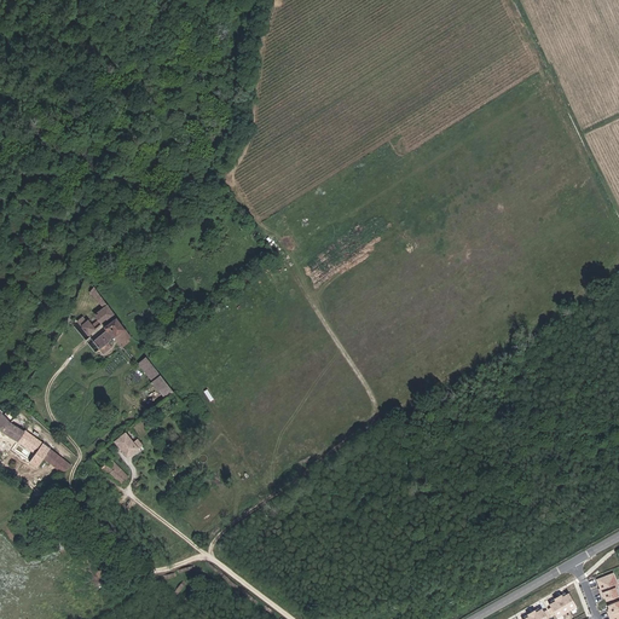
[(92,310),(100,320),(113,310),(94,285),(91,279),(87,287),(88,289),(102,306),(98,310),(96,307),(92,310)]
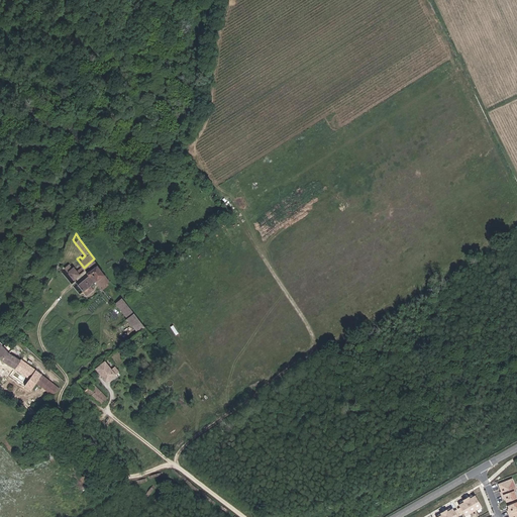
[(88,274),(77,284),(82,290),(85,294),(92,288),(90,284),(94,281),(98,287),(108,279),(96,263),(94,259),(87,266),(88,268),(85,271),(88,274)]
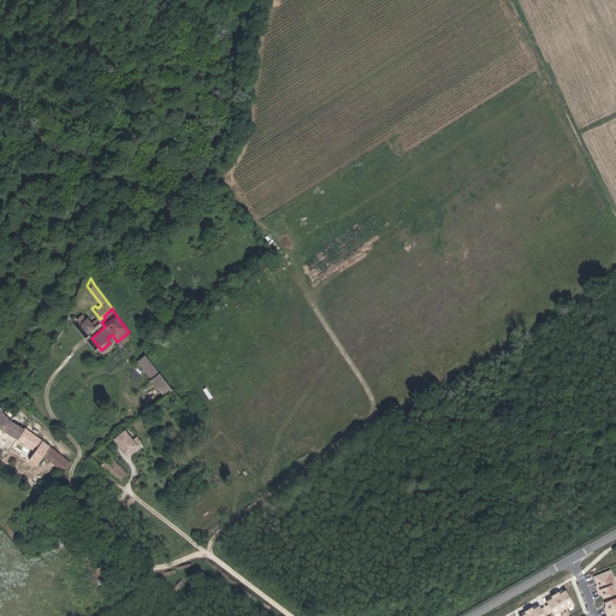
[(82,315),(77,319),(87,331),(95,324),(94,323),(95,321),(94,320),(92,320),(89,318),(87,320),(82,315)]
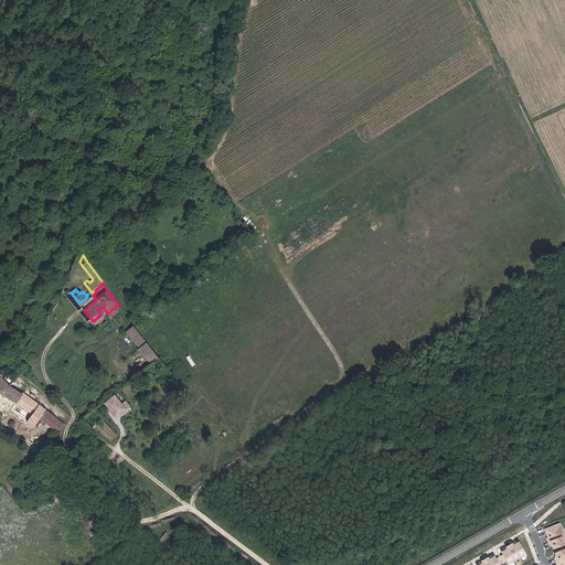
[(132,323),(125,329),(138,345),(145,340),(132,323)]
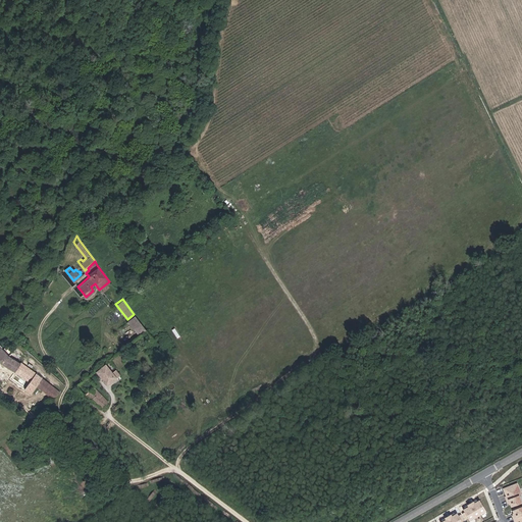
[(135,315),(127,320),(139,334),(145,329),(135,315)]
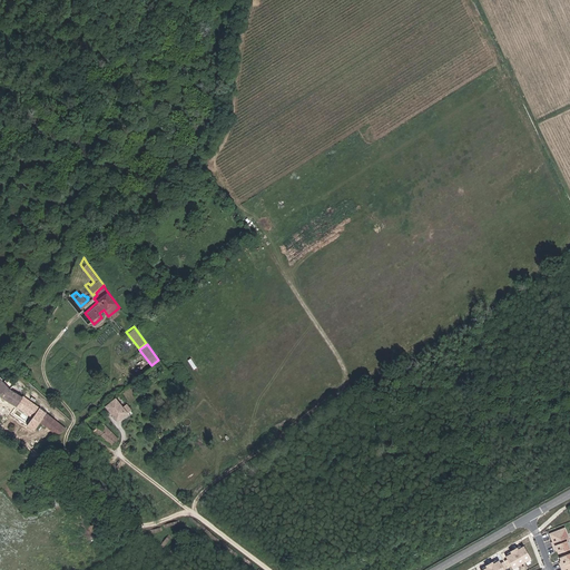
[(0,379),(0,395),(3,399),(13,408),(21,396),(11,389),(13,385),(6,379),(2,382),(0,379)]
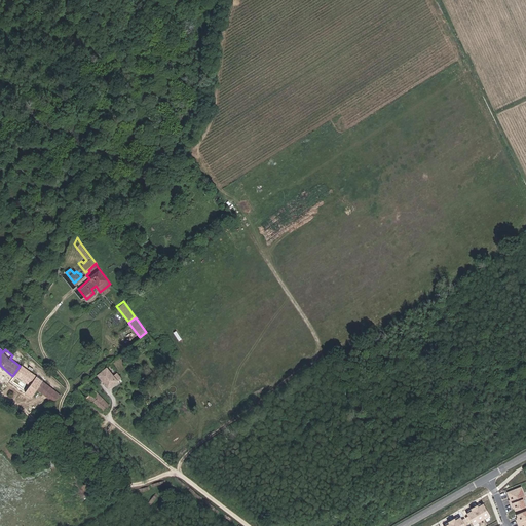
[(104,368),(95,376),(106,389),(118,379),(114,374),(111,377),(104,368)]
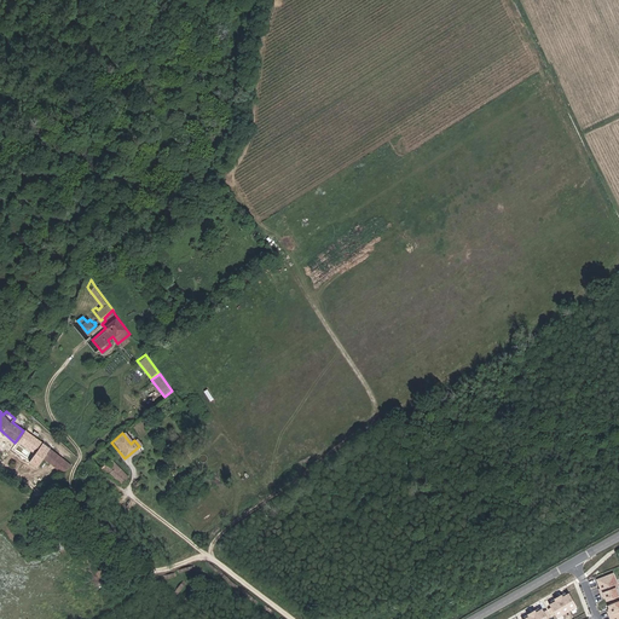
[(102,449),(90,458),(99,469),(102,467),(122,484),(126,480),(123,479),(127,475),(110,461),(111,460),(102,449)]
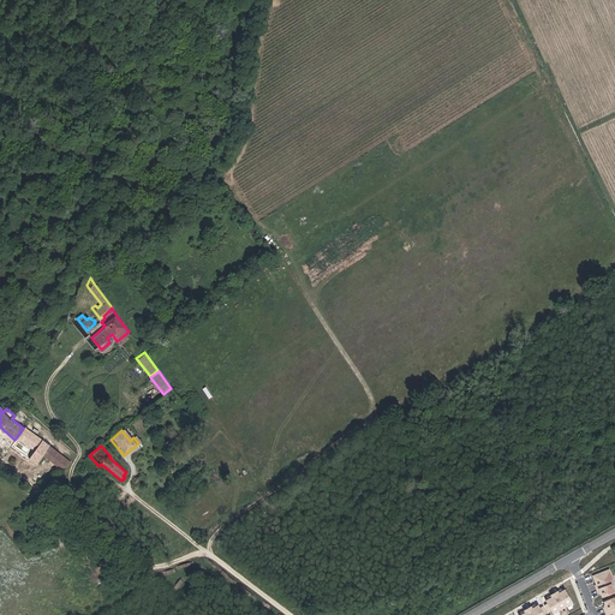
[(67,463),(49,449),(42,458),(59,470),(67,463)]
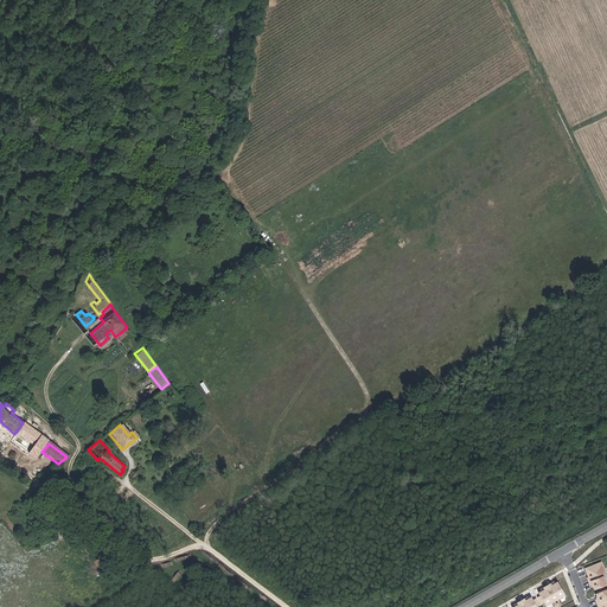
[(589,580),(604,574),(606,574),(602,561),(586,568),(589,575),(587,575),(589,580)]
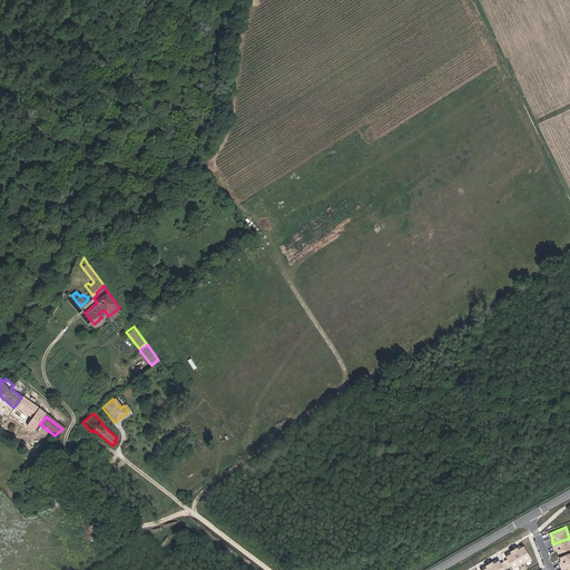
[(569,548),(569,546),(567,539),(553,544),(556,550),(557,549),(559,553),(569,548)]
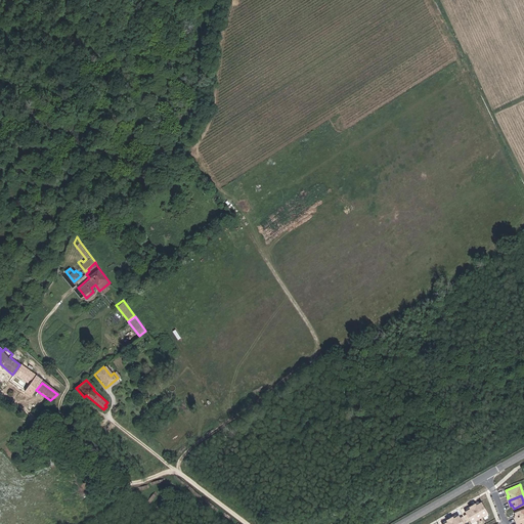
[(482,503),(476,506),(483,517),(488,514),(482,503)]
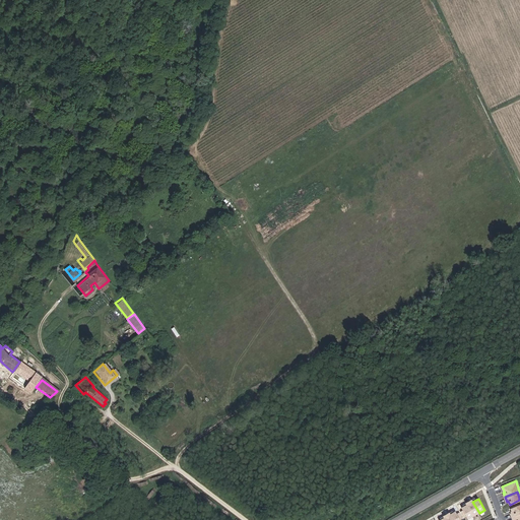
[(472,502),(467,505),(474,516),(479,513),(472,502)]
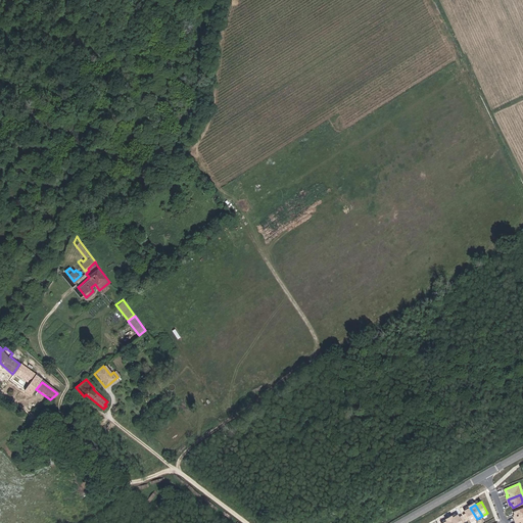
[(516,519),(522,516),(522,506),(514,510),(516,515),(514,515),(516,519)]
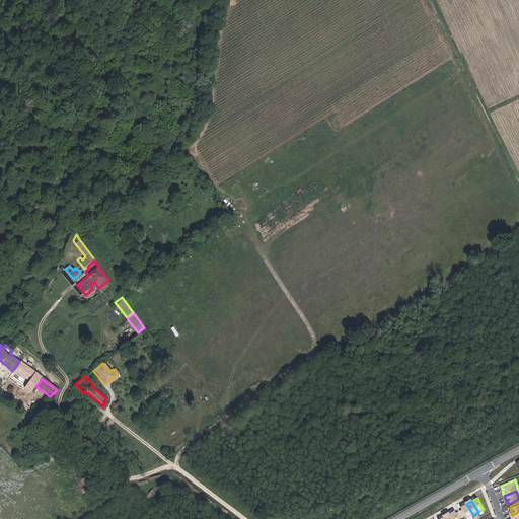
[(466,504),(460,507),(462,509),(463,511),(464,513),(465,515),(467,518),(473,515),(466,504)]
